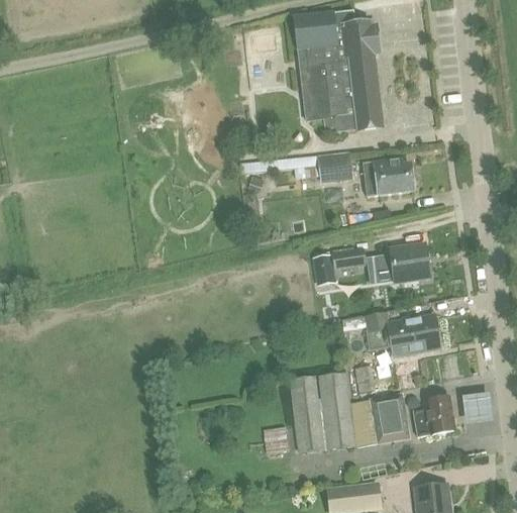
[(384,126),(376,55),(380,55),(377,22),(372,23),(372,20),(354,22),(352,9),(333,12),(332,10),(294,15),(298,47),(307,119),(324,117),(326,131),(356,128),(356,129),(384,126)]
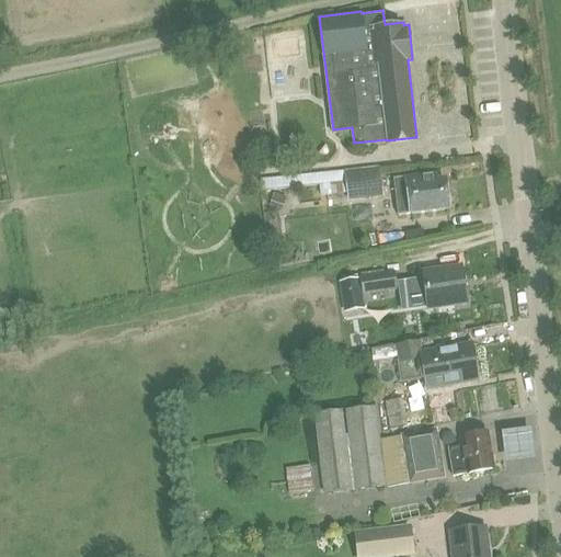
[(267,88),(273,113),(300,108),(287,44),(281,45),(277,33),(258,37),(262,57),(263,57),(270,88),(267,88)]
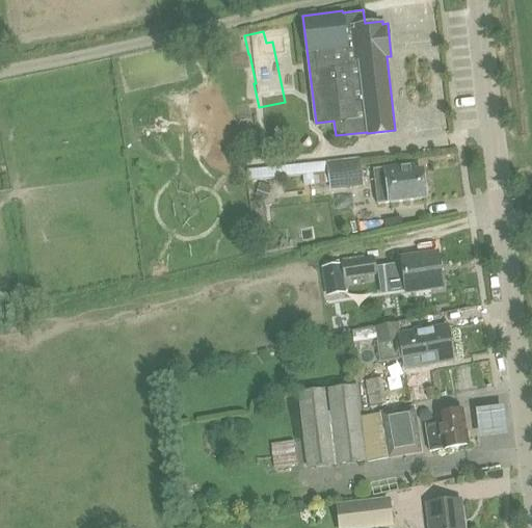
[(328,179),(328,180),(362,177),(360,155),(355,156),(326,159),(327,169),(328,179)]
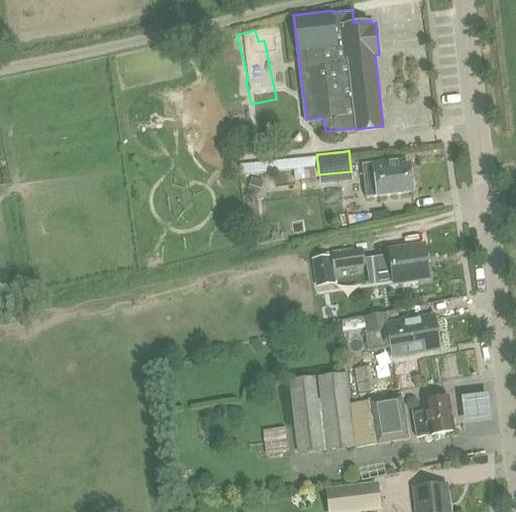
[(362,162),(366,196),(377,194),(412,189),(409,161),(401,162),(400,157),(373,160),(362,162)]
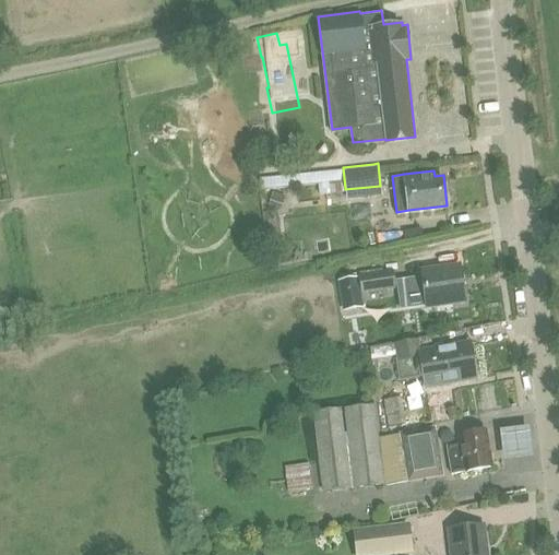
[(344,178),(324,180),(325,189),(345,188),(344,178)]
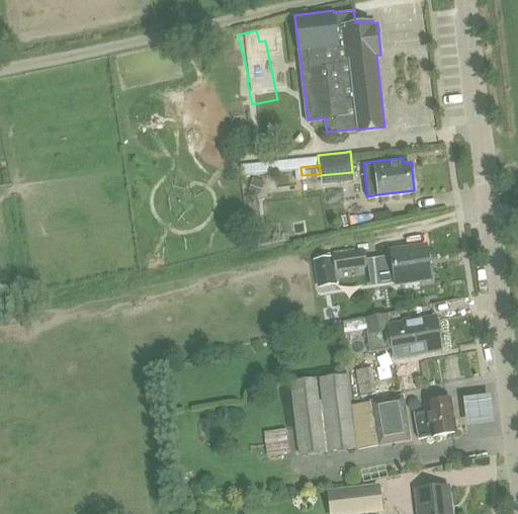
[(253,175),(250,185),(261,188),(264,179),(253,175)]
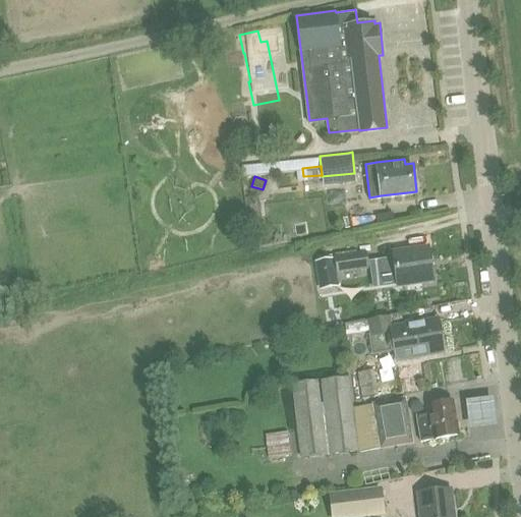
[(386,275),(397,273),(398,282),(432,278),(427,245),(393,250),(383,251),(386,275)]
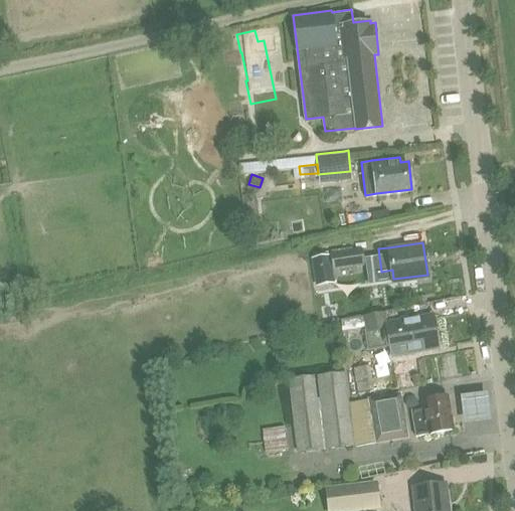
[(331,250),(333,267),(341,266),(364,263),(362,245),(338,249),(331,250)]
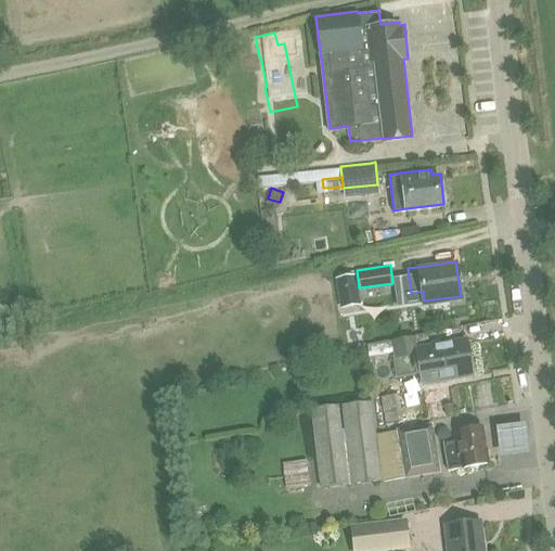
[(356,271),(335,276),(340,306),(361,302),(356,271)]
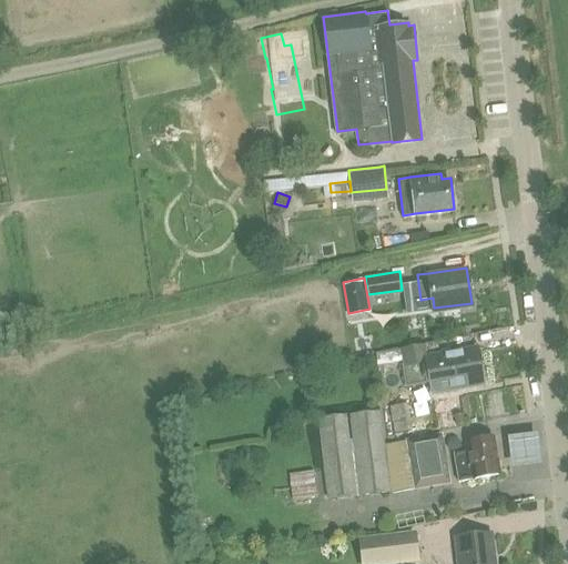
[(406,384),(433,379),(434,389),(483,380),(477,348),(428,355),(426,341),(399,346),(406,384)]
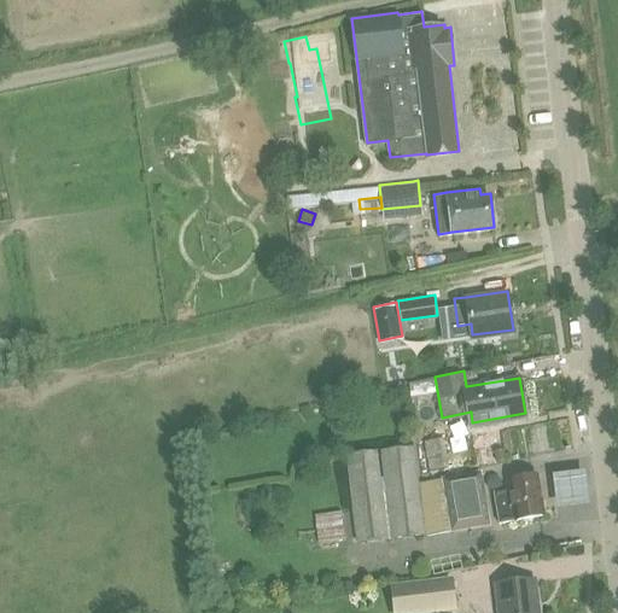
[(489,444),(502,444),(501,422),(488,422),(489,444)]
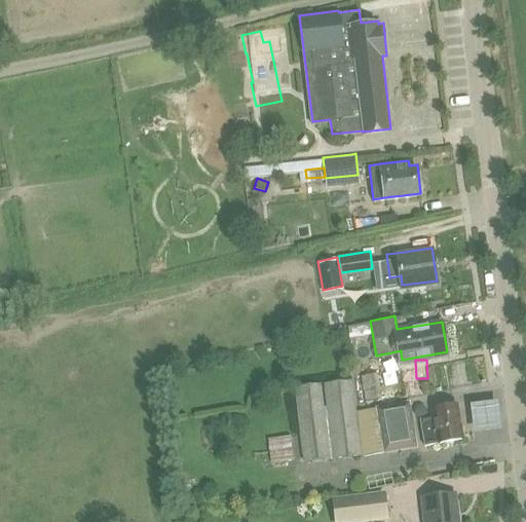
[(377,370),(362,373),(367,398),(381,395),(377,370)]
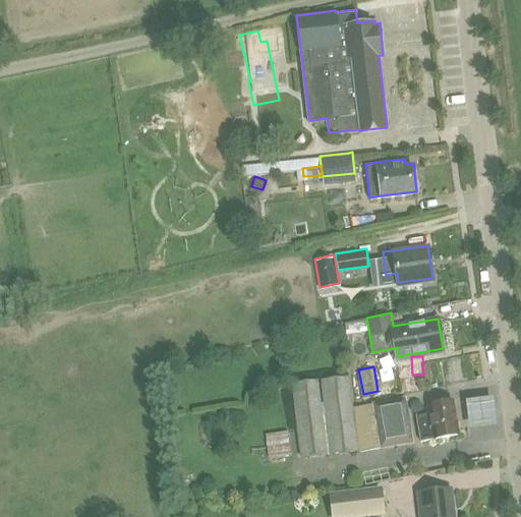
[(380,446),(371,401),(364,403),(357,404),(353,405),(349,375),(321,378),(324,401),(321,401),(319,378),(291,381),(300,456),(328,452),(358,449),(380,446)]
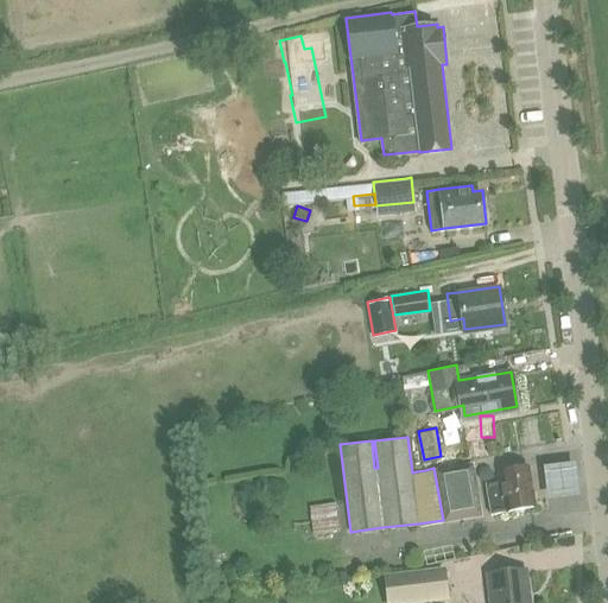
[(574,455),(539,456),(540,489),(575,488),(574,455)]
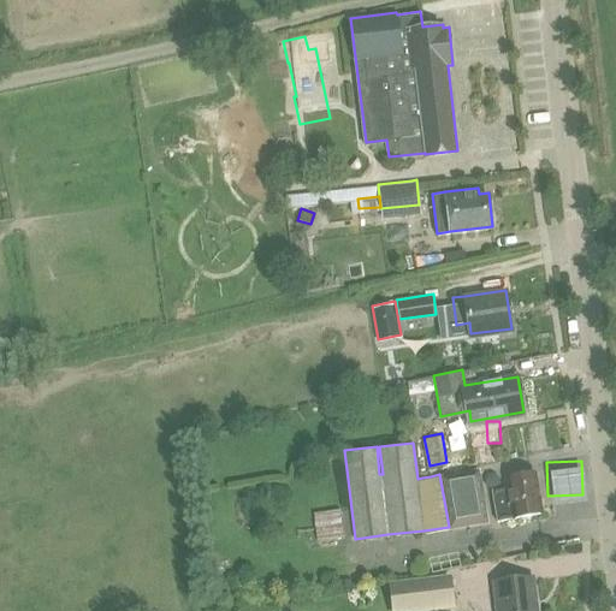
[(439,474),(449,527),(449,528),(489,521),(479,467),(439,474)]
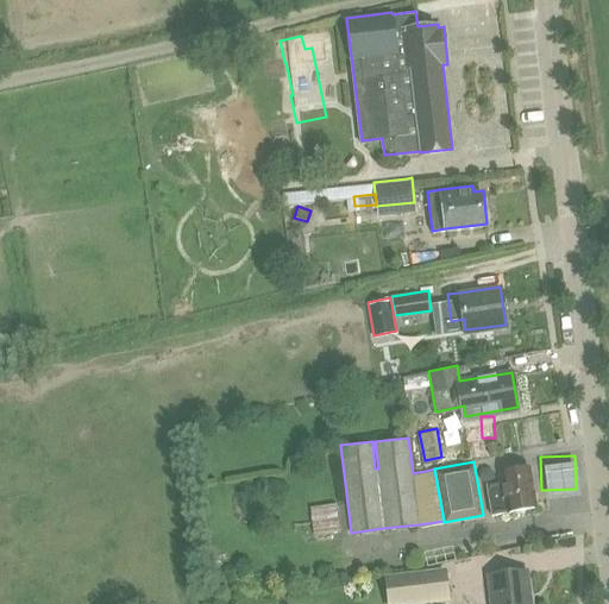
[(529,466),(501,471),(502,480),(487,483),(493,511),(535,504),(529,466)]
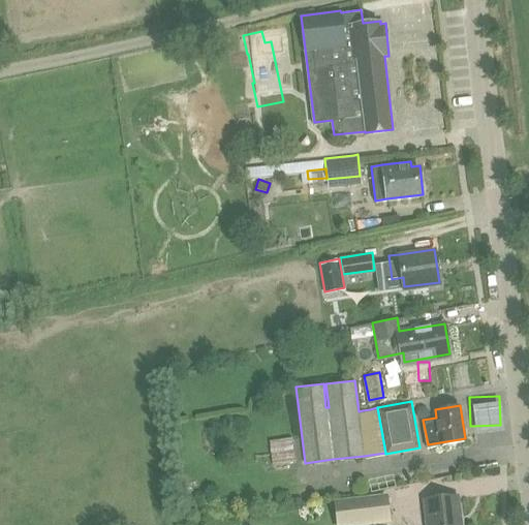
[(274,458),(297,455),(293,433),(271,437),(274,458)]
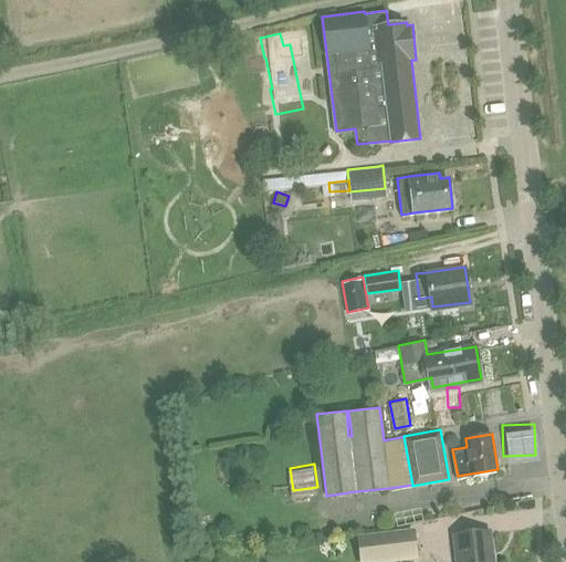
[(362,559),(419,552),(416,524),(359,530),(362,559)]
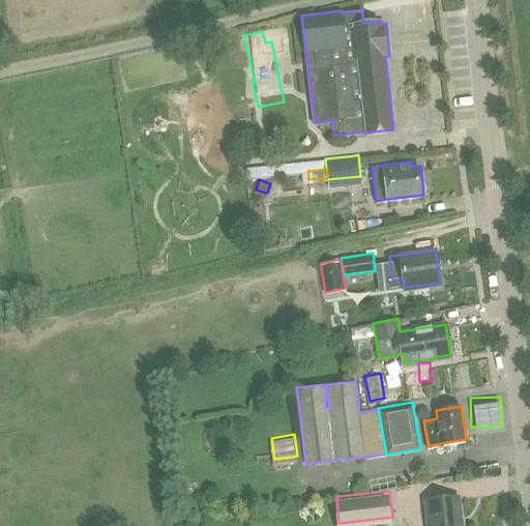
[(462,525),(459,495),(425,499),(428,525),(462,525)]
